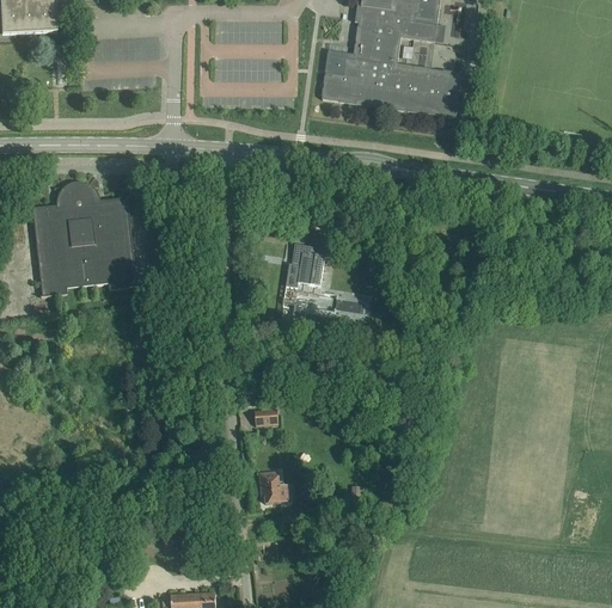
[(0,0),(0,6),(1,7),(2,29),(50,26),(49,0),(0,0)]
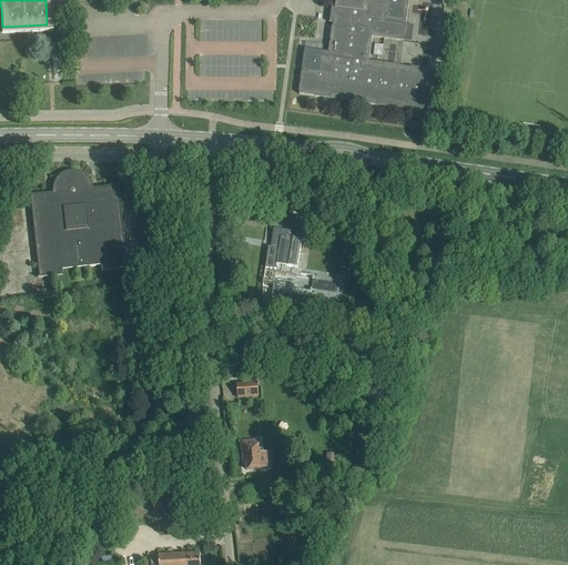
[(404,38),(408,0),(336,0),(335,6),(342,7),(341,13),(338,13),(333,18),(328,49),(305,46),(298,91),(423,109),(429,68),(368,59),(372,33),(404,38)]
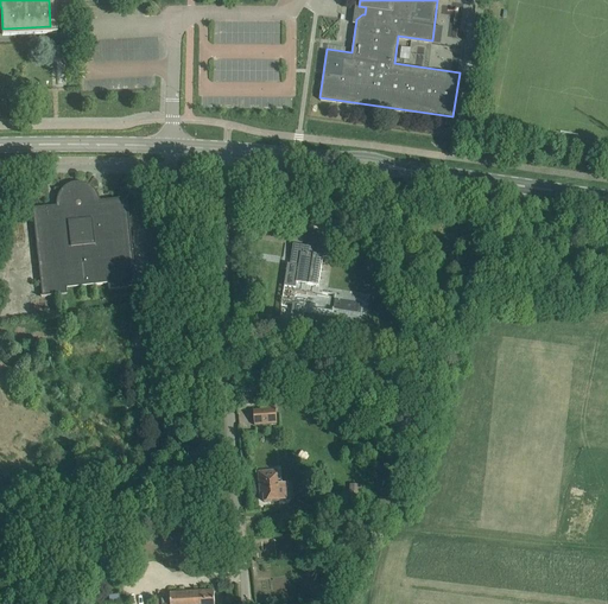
[(50,207),(50,204),(32,205),(42,294),(67,292),(65,285),(107,280),(108,287),(135,284),(126,196),(105,198),(105,201),(100,201),(99,197),(97,194),(96,190),(94,186),(90,184),(87,182),(83,180),(80,179),(76,179),(73,180),(69,182),(65,184),(62,186),(59,189),(57,192),(56,196),(56,201),(56,202),(56,207),(50,207)]
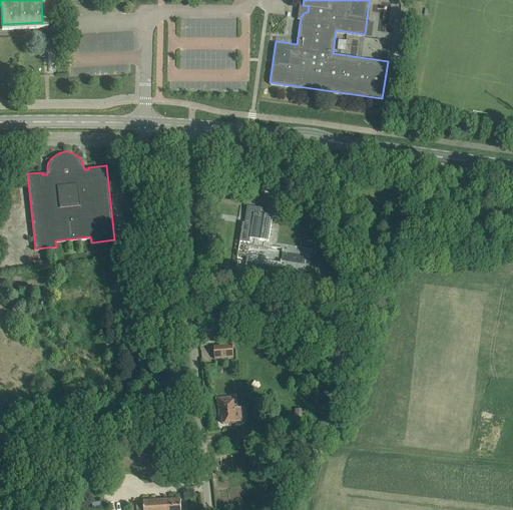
[(242,228),(240,239),(248,240),(249,236),(269,238),(273,213),(278,214),(281,195),(264,192),(261,206),(247,203),(245,215),(247,215),(246,220),(242,220),(241,228),(242,228)]
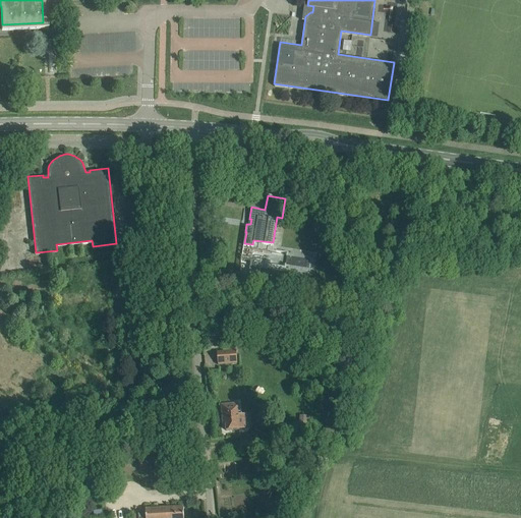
[(331,211),(342,212),(343,204),(332,203),(331,211)]
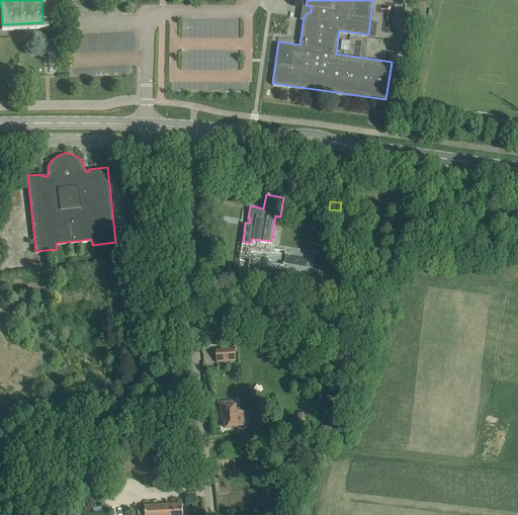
[(250,257),(248,269),(258,270),(259,259),(250,257)]
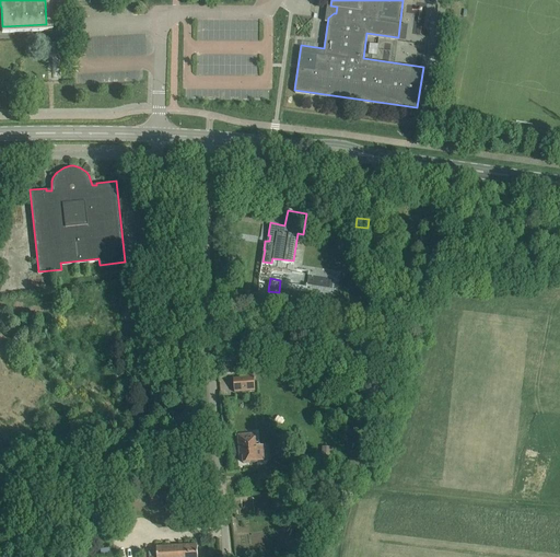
[(254,374),(234,376),(235,389),(255,387),(254,374)]
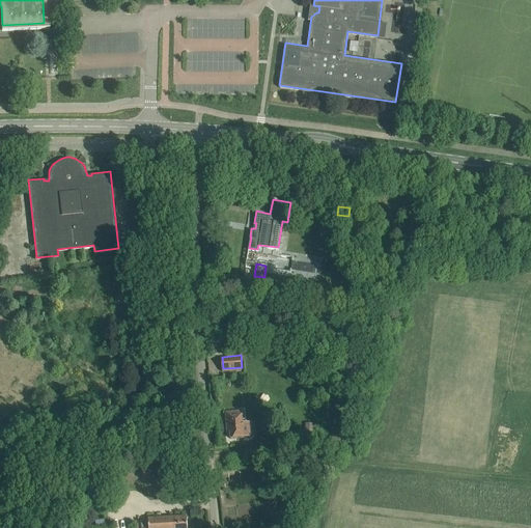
[(245,436),(245,434),(251,434),(250,419),(244,419),(243,409),(226,410),(227,429),(230,429),(230,437),(245,436)]
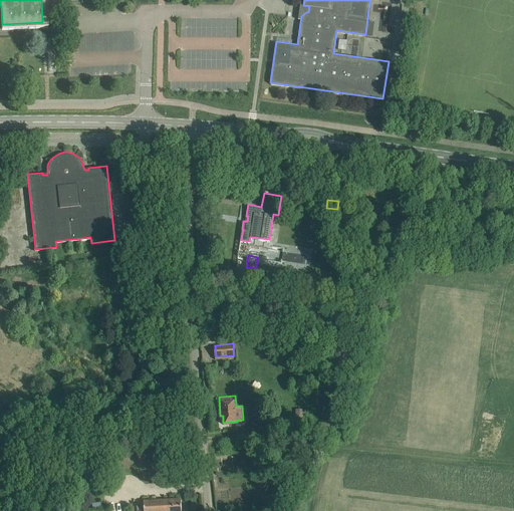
[(295,420),(306,420),(306,408),(299,408),(296,408),(296,409),(295,420)]
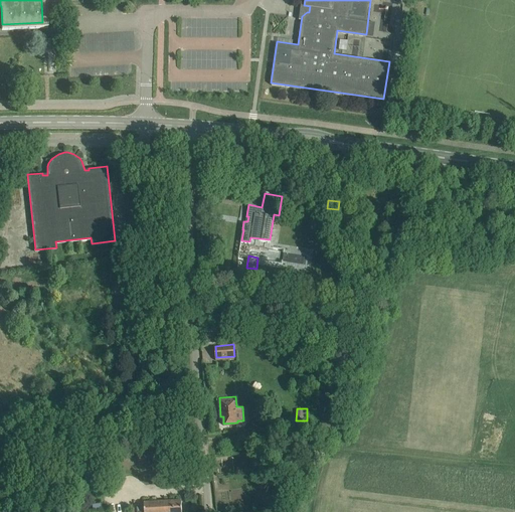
[(337,420),(320,421),(320,432),(338,431),(337,420)]
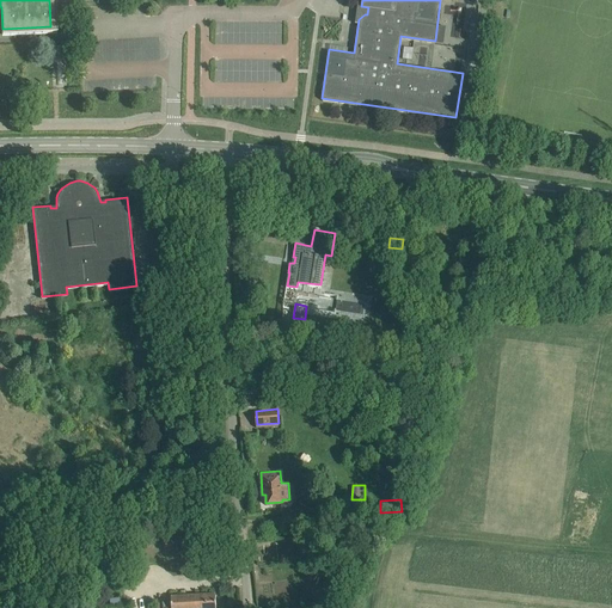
[(216,607),(215,593),(171,594),(172,599),(163,599),(163,601),(163,607),(216,607)]
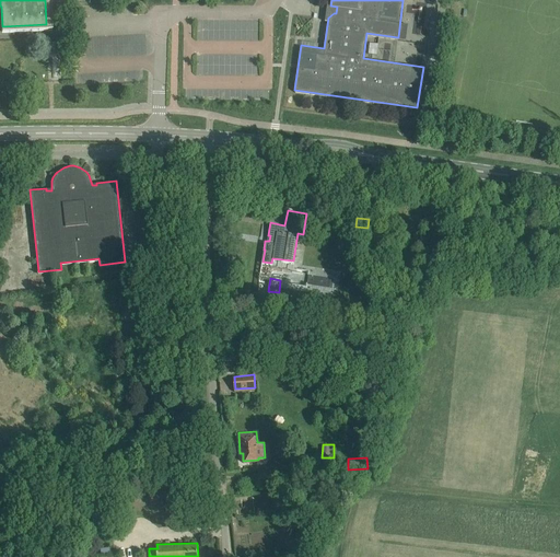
[(76,545),(76,554),(89,554),(89,545),(76,545)]
